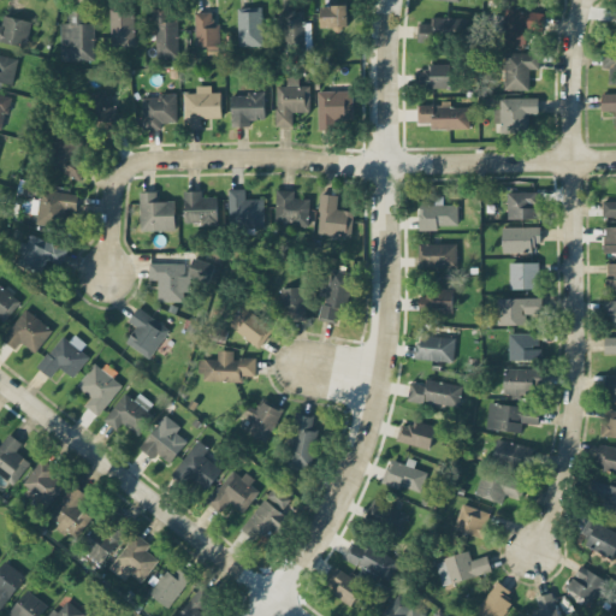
[(348,25),(348,5),(321,5),(321,25),(348,25)]
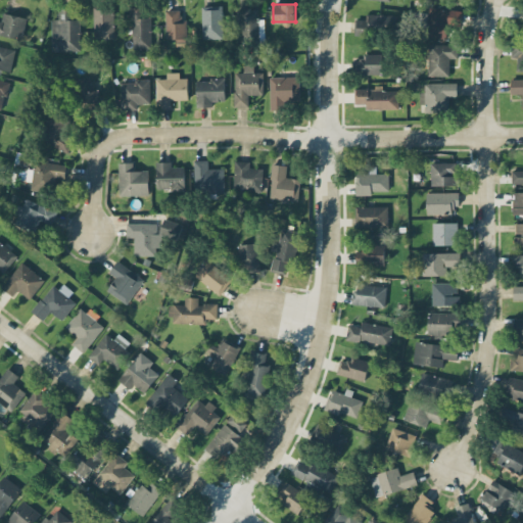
[(114,38),(113,5),(93,6),(94,38),(114,38)]
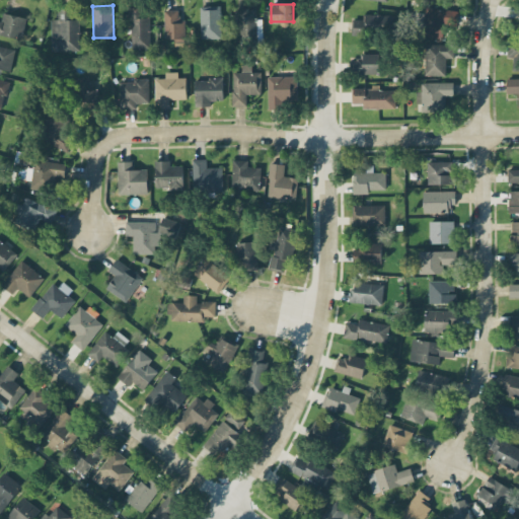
[(220,5),(200,6),(201,39),(221,38),(220,5)]
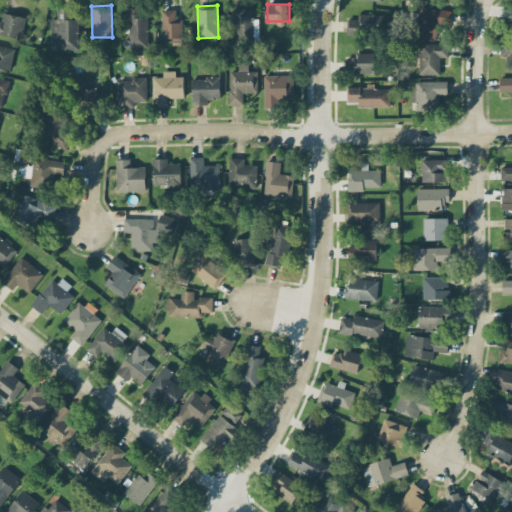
[(139,7),(128,7),(129,48),(148,47),(147,17),(139,18),(139,7)]
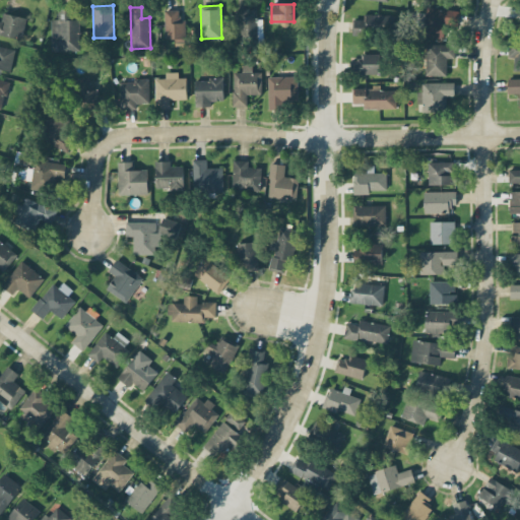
[(236,38),(252,38),(252,45),(261,45),(262,23),(256,23),(257,8),(237,7),(236,38)]
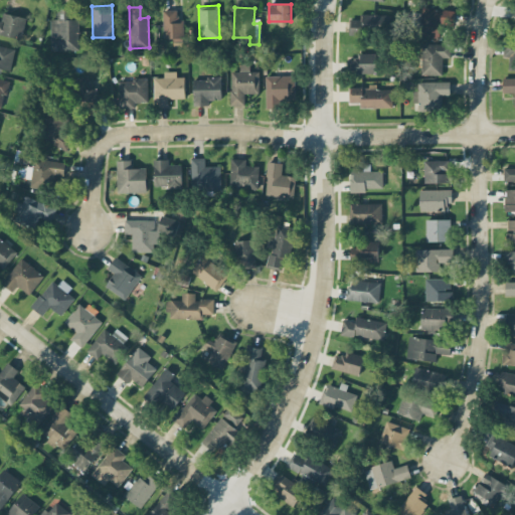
[(442,22),(454,23),(455,10),(422,7),(419,35),(441,37),(442,22)]
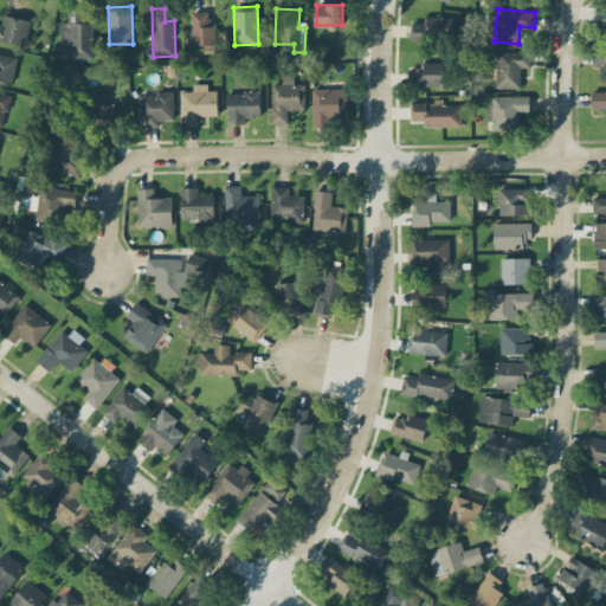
[(59,23),(59,59),(92,59),(92,19),(85,20),(84,10),(66,10),(68,21),(59,23)]
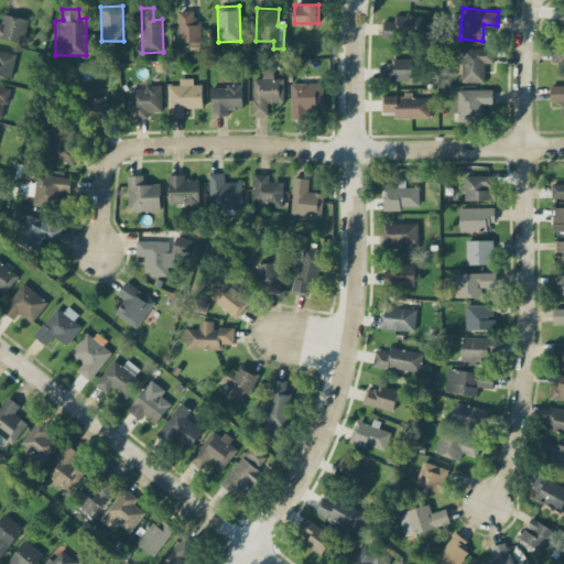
[(190,41),(190,50),(202,50),(201,19),(193,19),(193,10),(177,11),(179,42),(190,41)]
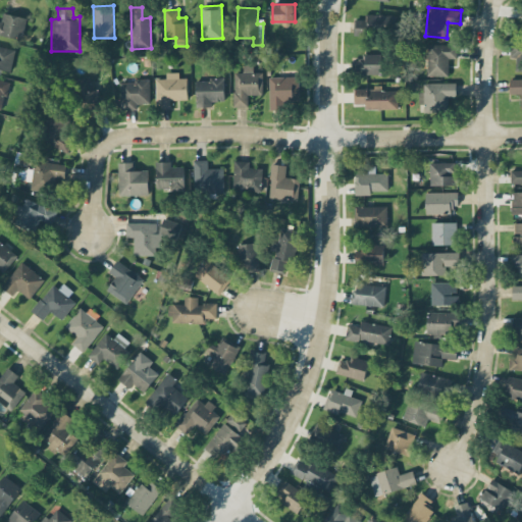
[(0,20),(0,34),(21,40),(27,17),(3,11),(1,20),(0,20)]
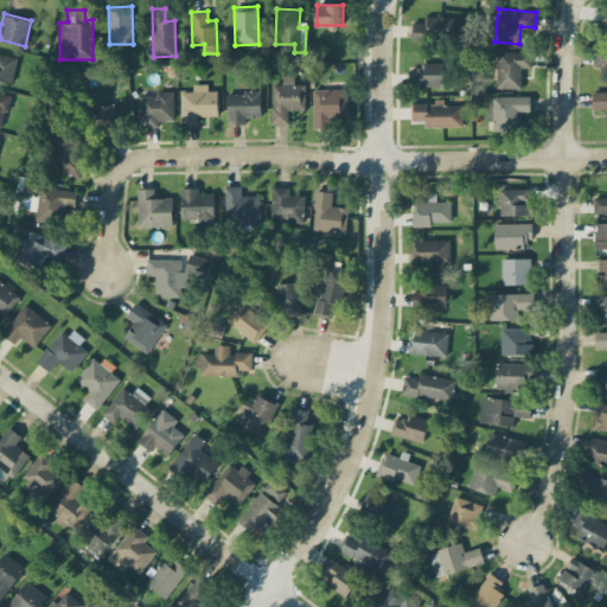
[(413,23),(411,40),(440,42),(440,34),(462,36),(464,18),(425,16),(423,23),(413,23)]
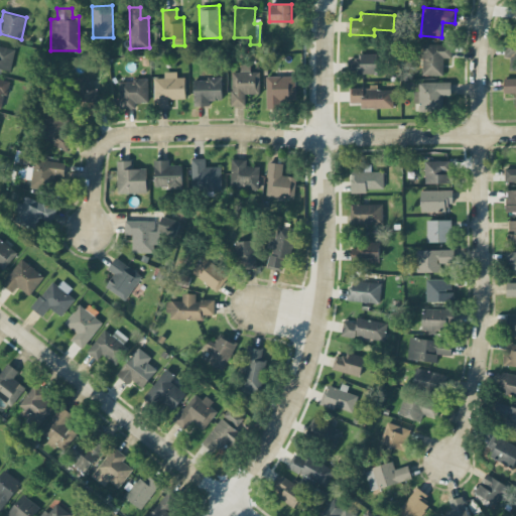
[(515,40),(505,41),(506,57),(509,56),(510,71),(515,70),(515,40)]
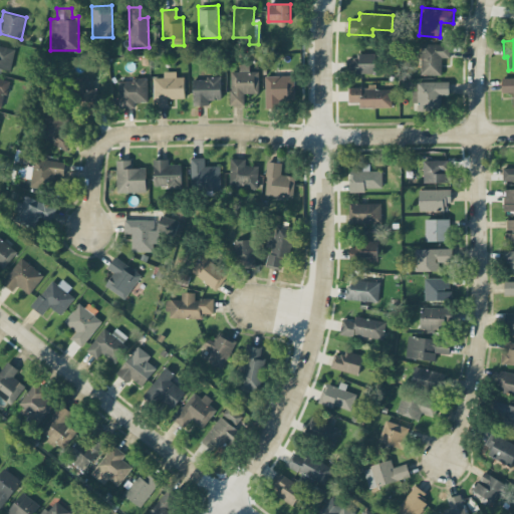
[(449,57),(450,43),(421,43),(421,74),(441,74),(442,57),(449,57)]
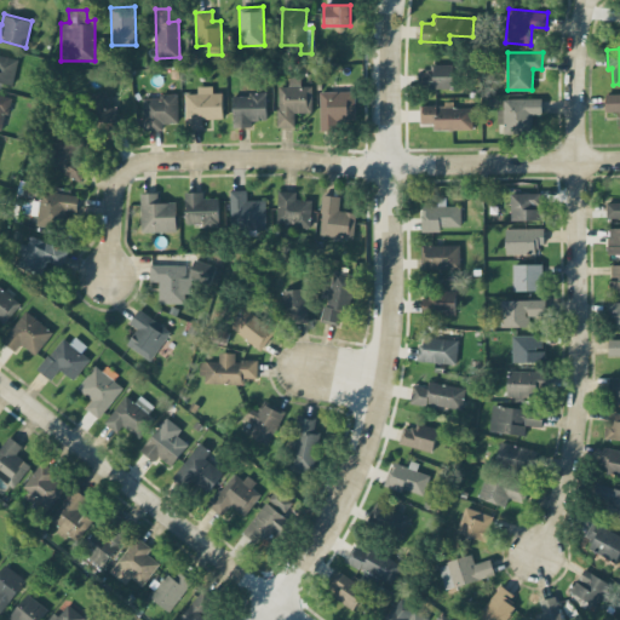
[(422,70),(420,87),(452,89),(452,64),(430,64),(429,72),(422,70)]
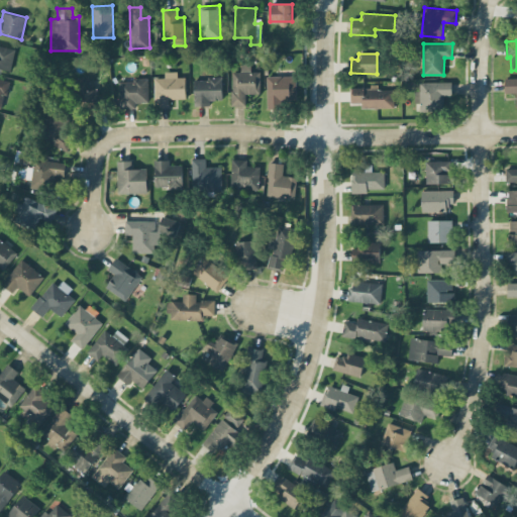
[(232,71),(230,105),(246,105),(246,93),(260,93),(260,72),(249,72),(249,63),(240,63),(240,72),(232,71)]
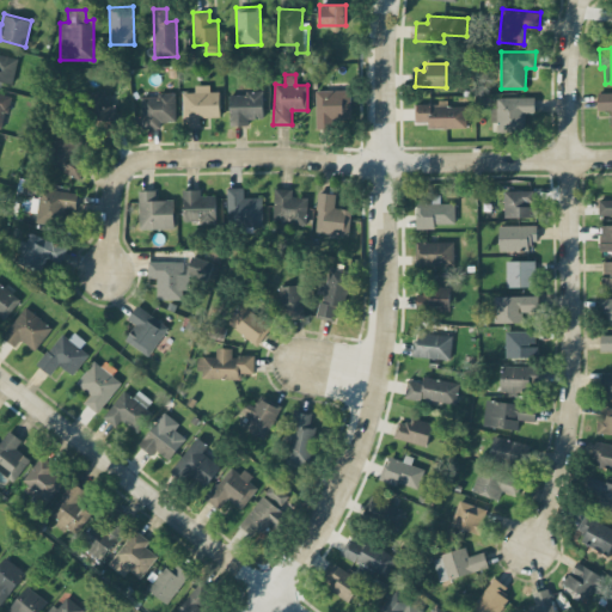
[(182,92),(183,126),(200,126),(200,117),(220,116),(219,91),(209,91),(209,84),(195,84),(195,91),(182,92)]
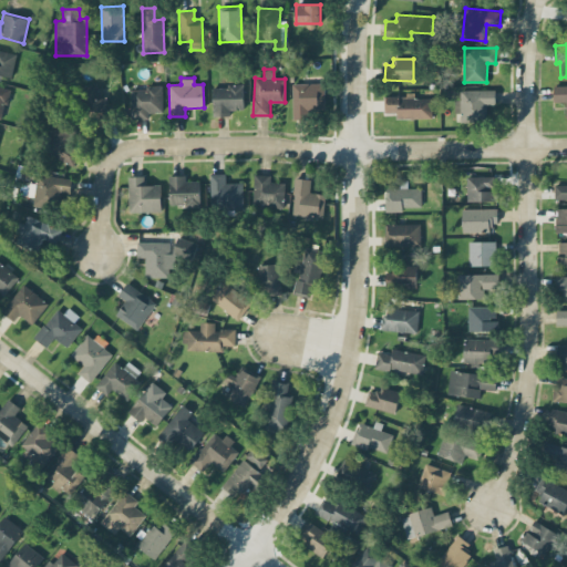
[(83,85),(93,125),(113,121),(107,95),(101,96),(98,82),(83,85)]
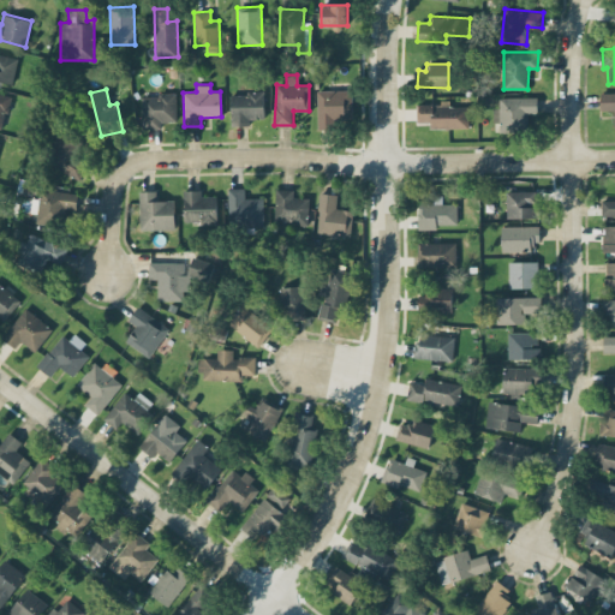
[(316,90),(317,129),(333,129),(333,120),(352,119),(352,89),(316,90)]
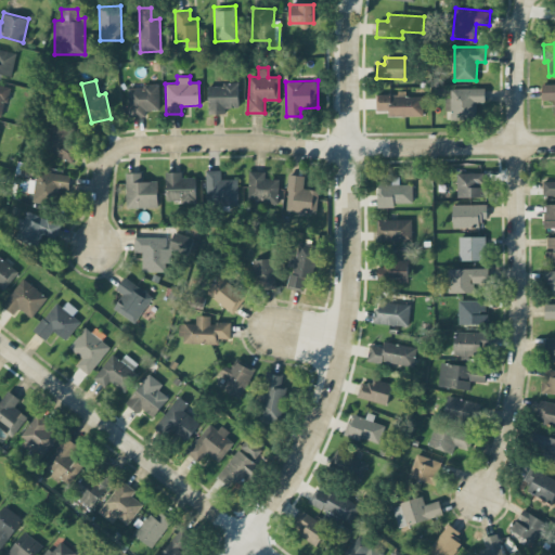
[(224,111),(224,107),(239,106),(237,84),(207,84),(208,112),(224,111)]
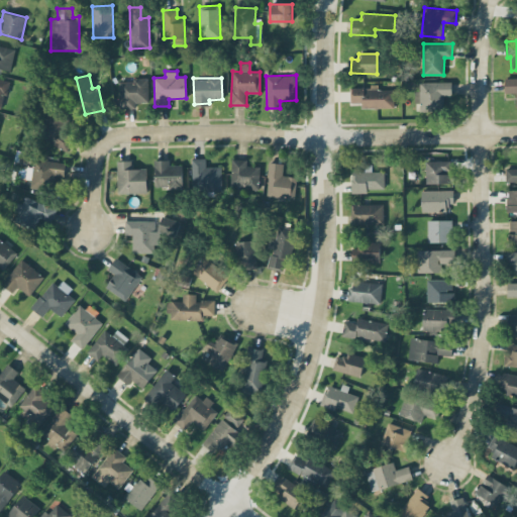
[(516,78),(504,79),(505,93),(516,92),(516,107),(516,78)]
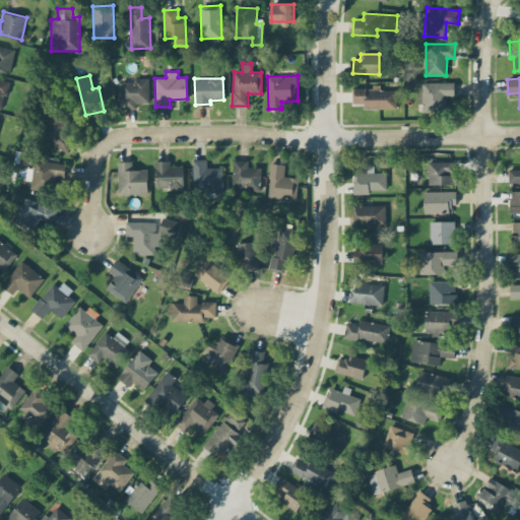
[(148,79),(120,80),(120,109),(136,108),(136,103),(149,103),(148,79)]
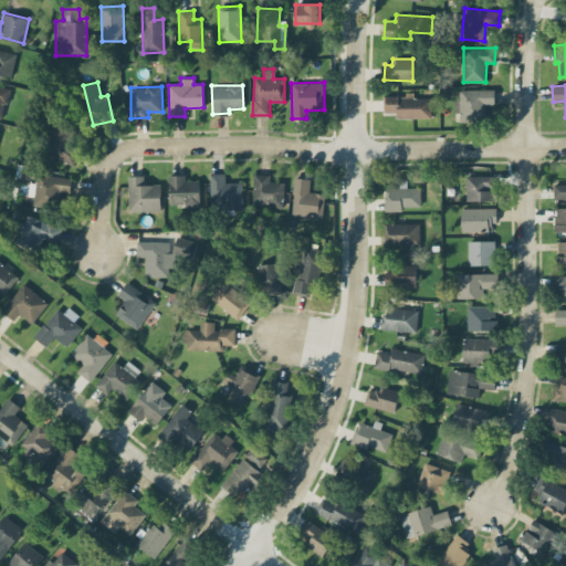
[(454,100),(454,122),(485,121),(484,105),(494,104),(494,88),(459,90),(460,100),(454,100)]
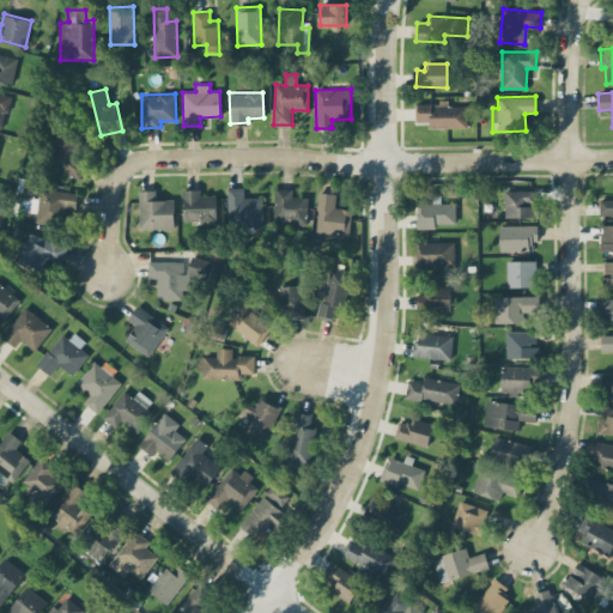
[(428,121),(429,128),(467,127),(466,105),(448,105),(448,102),(414,103),(416,122),(428,121)]
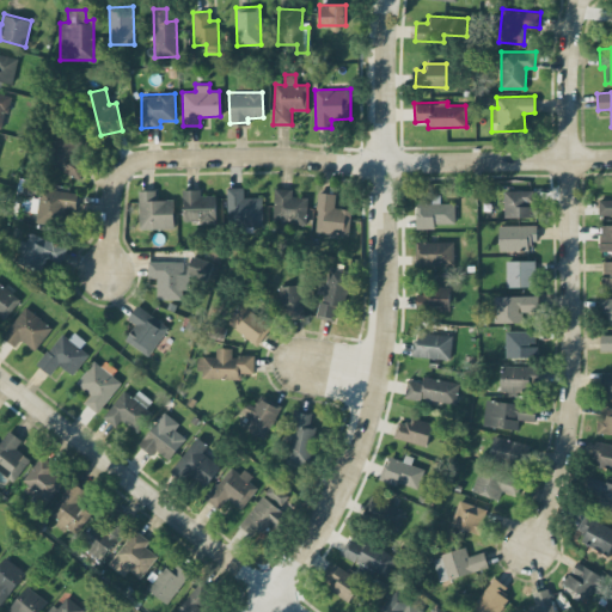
[(86,155),(75,153),(79,138),(57,132),(55,140),(47,138),(40,164),(81,175),(86,155)]
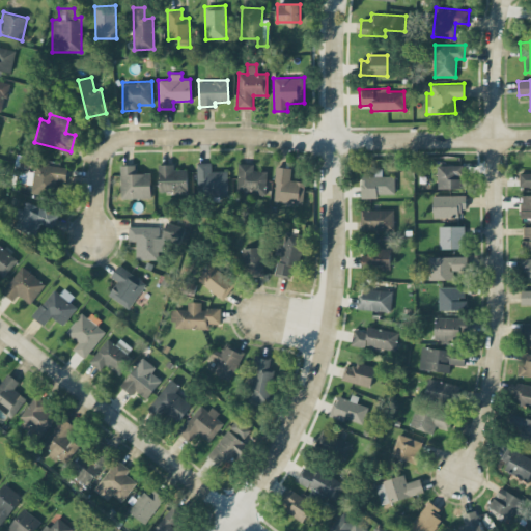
[(197,196),(228,195),(227,170),(212,171),(212,163),(197,163),(197,196)]
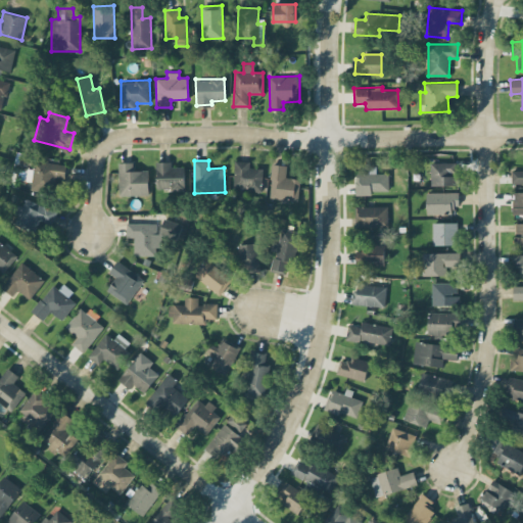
[(250,160),(234,160),(233,188),(262,190),(263,168),(249,168),(250,160)]
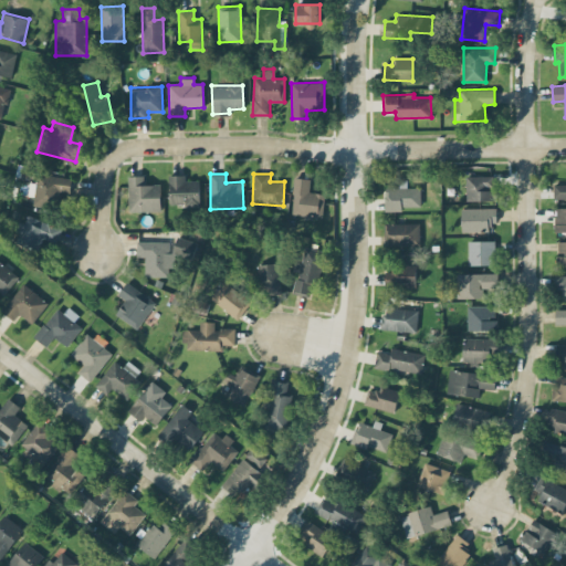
[(33,206),(59,207),(60,195),(70,195),(72,177),(37,175),(37,182),(29,182),(28,196),(33,196),(33,206)]
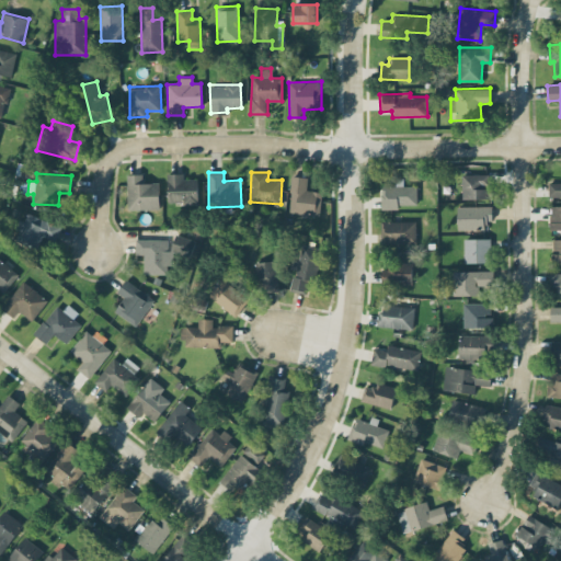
[(128,209),(159,208),(159,182),(142,183),(141,173),(127,174),(128,209)]
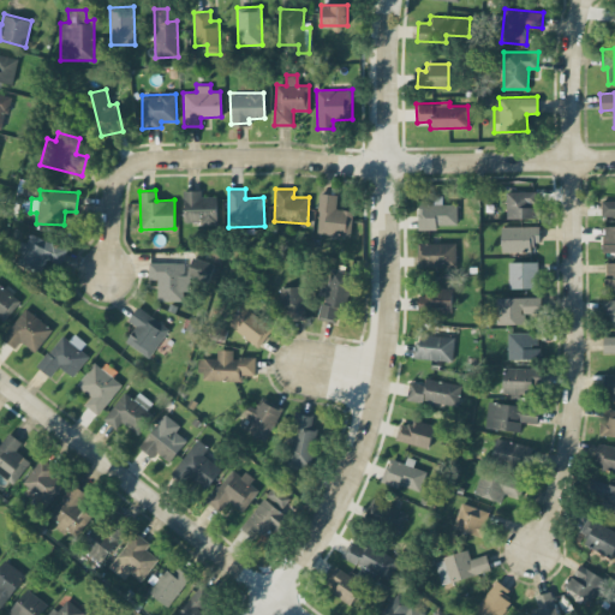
[(184,224),(218,222),(216,196),(201,196),(201,190),(183,190),(184,224)]
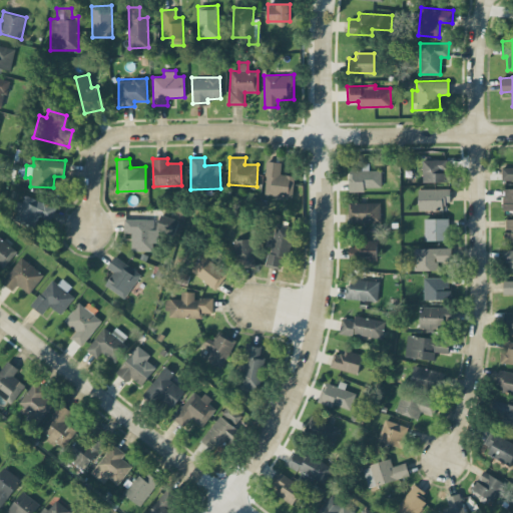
[(423,159),(423,181),(446,181),(446,158),(423,159)]
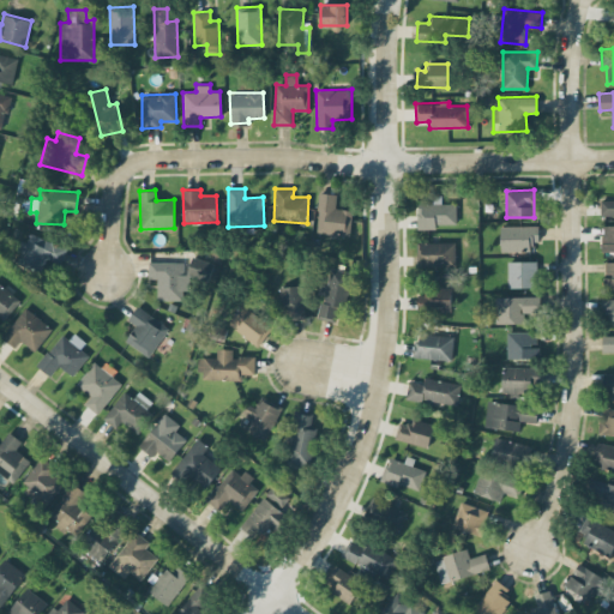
[(353,210),(335,208),(337,194),(320,192),(315,232),(349,236),(353,210)]
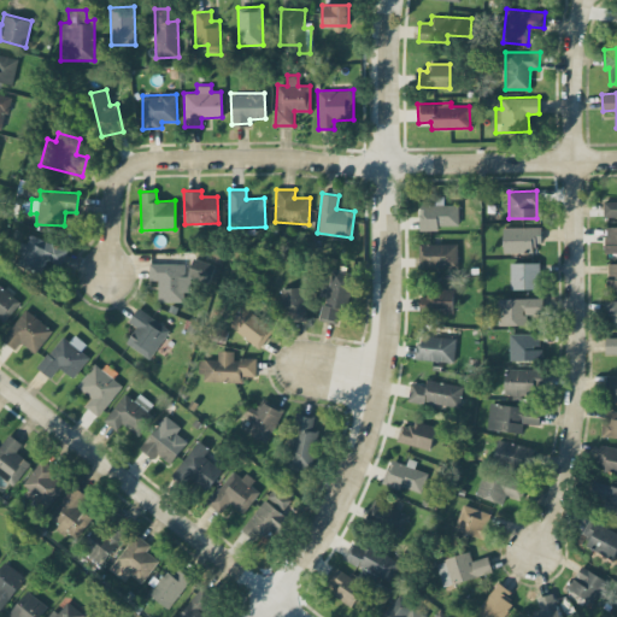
[(616,200),(604,200),(604,215),(616,215),(616,200)]
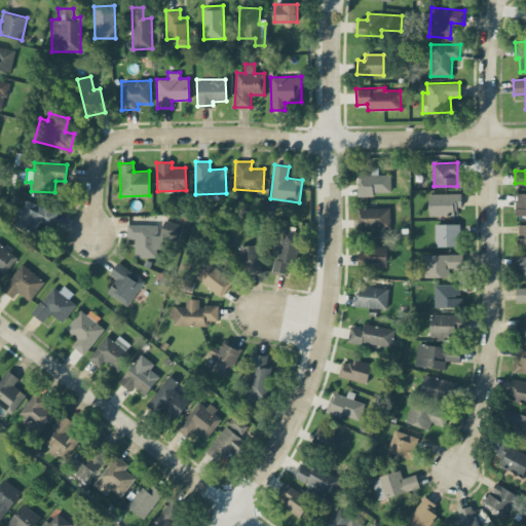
[(525,192),(516,192),(515,215),(525,215),(525,192)]
